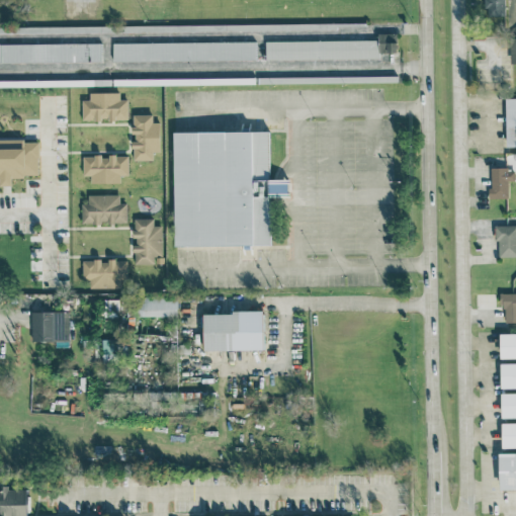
[(486,0),(486,21),(504,21),(505,0),(486,0)]
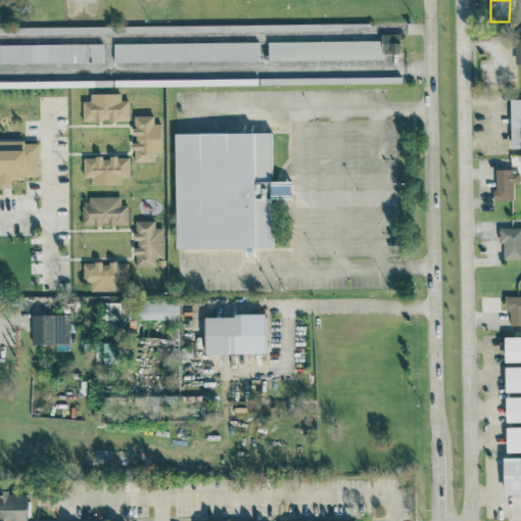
[(401,55),(401,36),(383,35),(383,54),(401,55)]
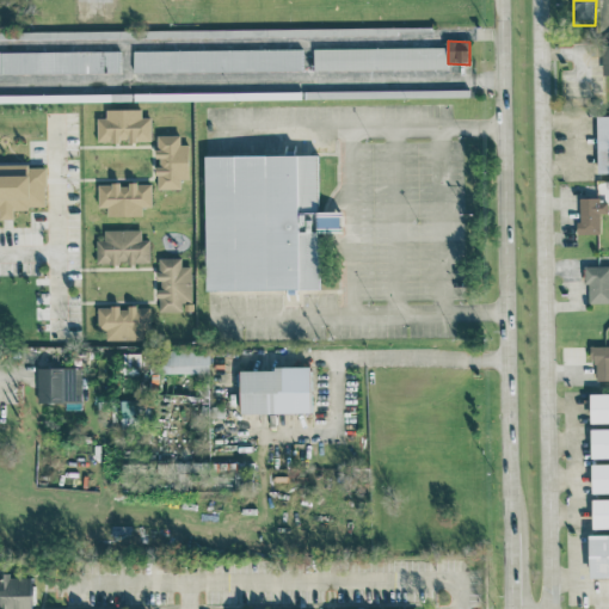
[(447,48),(314,50),(314,72),(448,71),(447,48)]
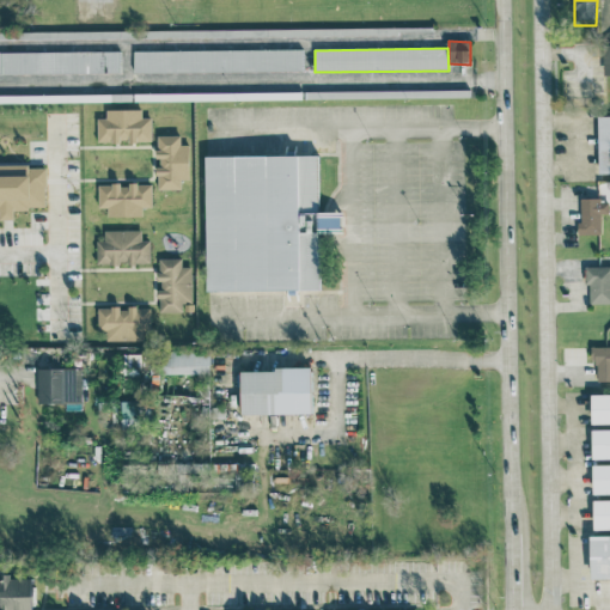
[(135,73),(305,72),(305,50),(135,52),(135,73)]
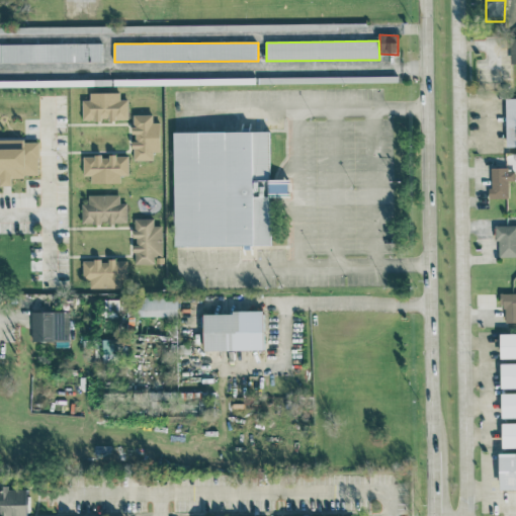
[(0,45),(0,64),(104,63),(103,44),(0,45)]
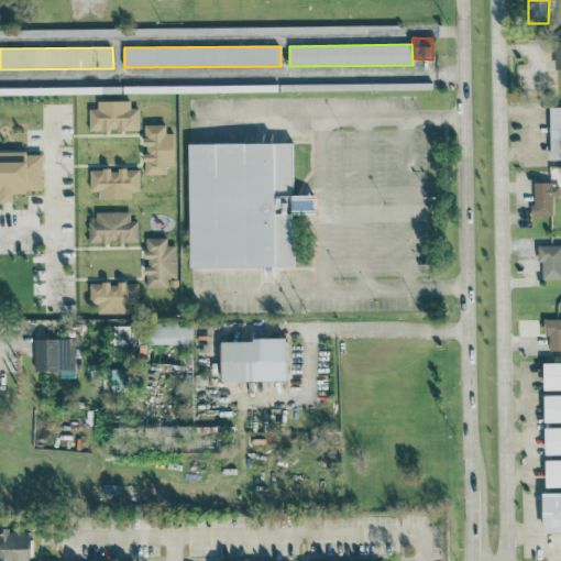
[(131,102),(98,102),(98,110),(90,110),(90,133),(140,132),(140,109),(131,110),(131,102)]
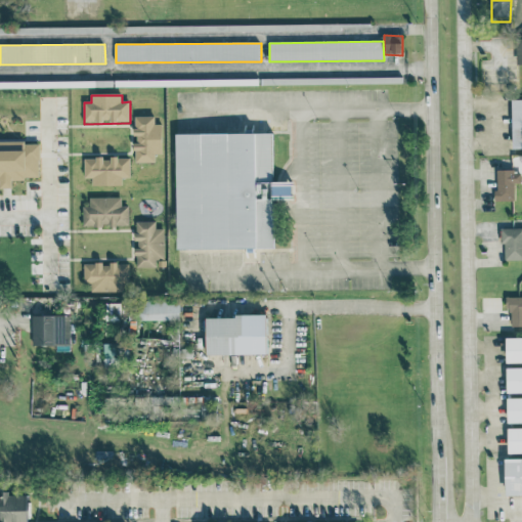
[(521,100),(512,101),(513,148),(521,147),(521,100)]
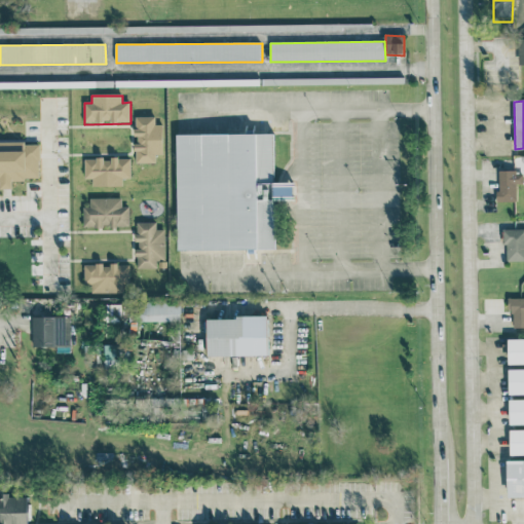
[(155,117),(136,118),(136,164),(156,163),(156,156),(163,155),(162,125),(155,126),(155,117)]
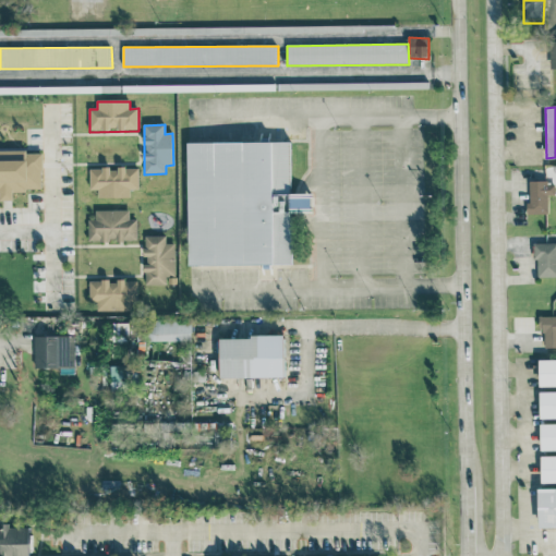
[(189,266),(186,144),(290,143),(291,265),(189,266)]
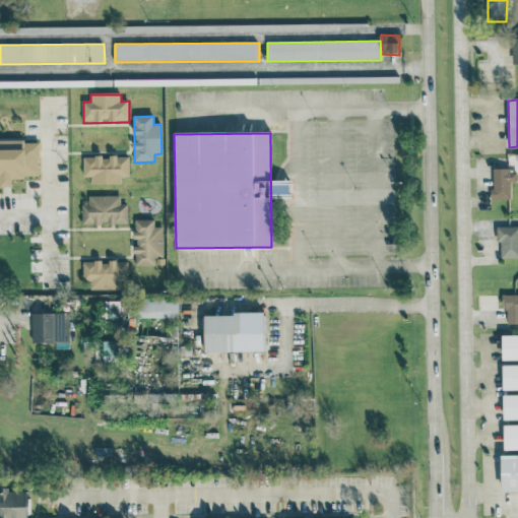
[(39,142),(0,142),(0,184),(0,188),(11,188),(11,179),(40,179),(39,142)]
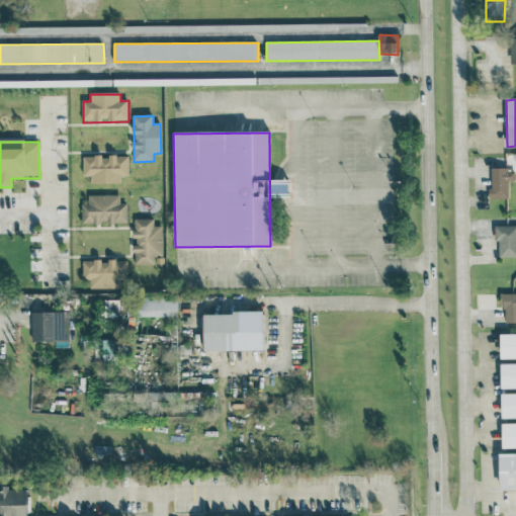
[(91,185),(121,184),(121,177),(130,177),(130,157),(83,158),(84,178),(91,178),(91,185)]
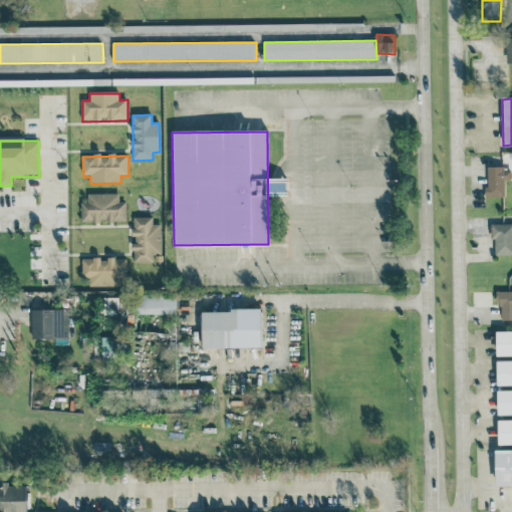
[(505,182),(511,182),(511,169),(487,169),(487,198),(506,198),(505,182)]
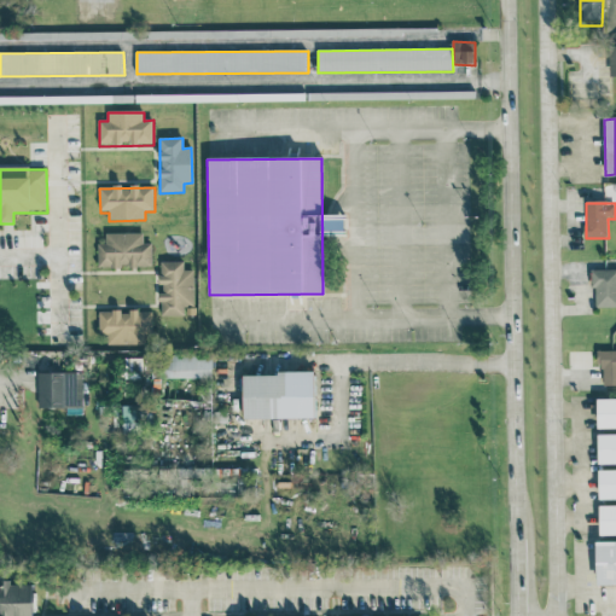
[(152,244),(144,244),(144,233),(105,234),(106,244),(98,244),(98,269),(152,268),(152,244)]
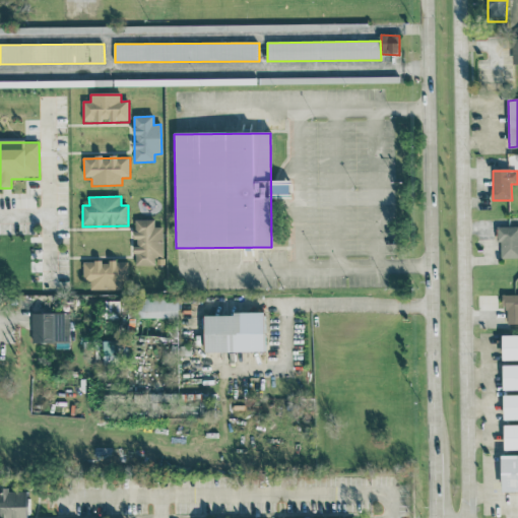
[(136,266),(156,266),(155,259),(164,259),(164,228),(155,229),(155,220),(135,221),(136,248),(135,248),(136,266)]
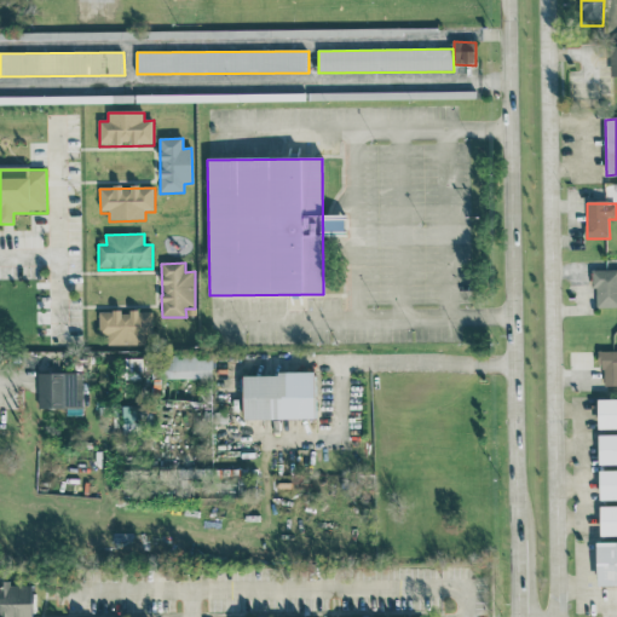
[(598,310),(616,309),(616,270),(592,271),(593,288),(597,288),(598,310)]
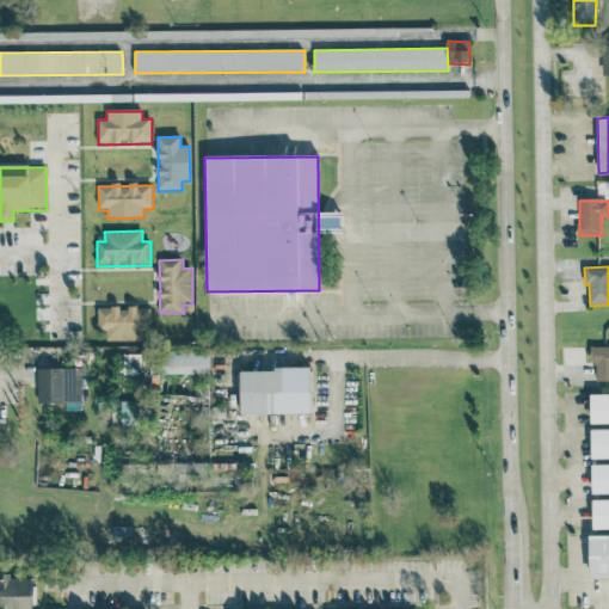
[(151,308),(98,309),(98,331),(108,331),(108,342),(152,342),(151,308)]
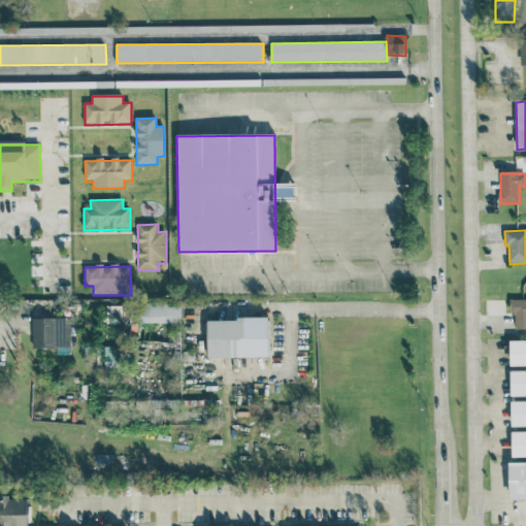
[(525,299),(514,299),(513,329),(525,329),(525,299)]
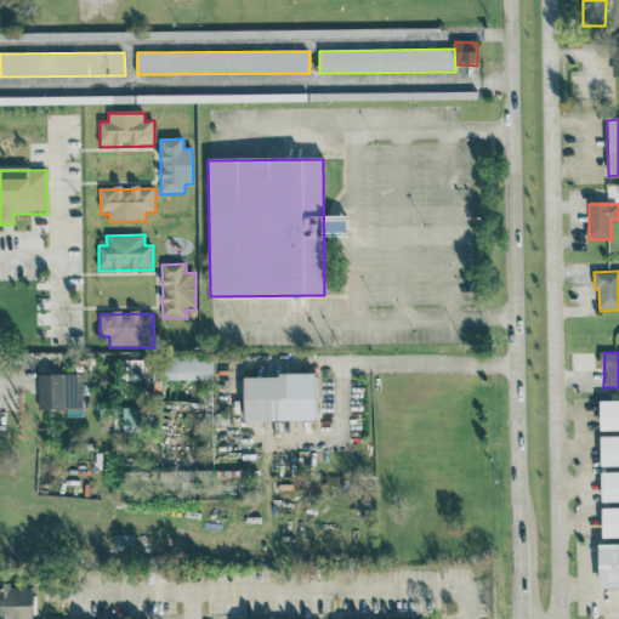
[(163,381),(214,380),(214,357),(163,358),(163,381)]
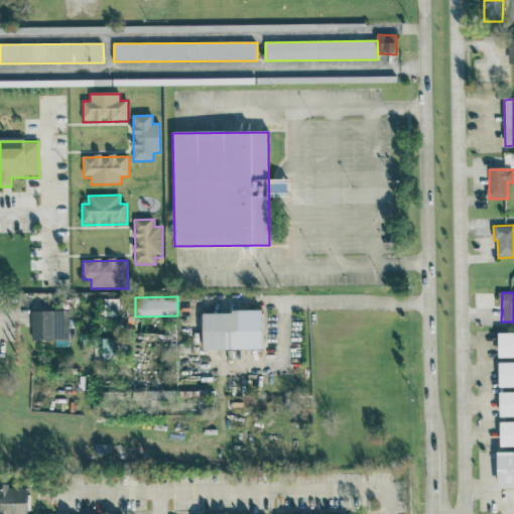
[(31,311),(32,341),(70,341),(70,310),(31,311)]
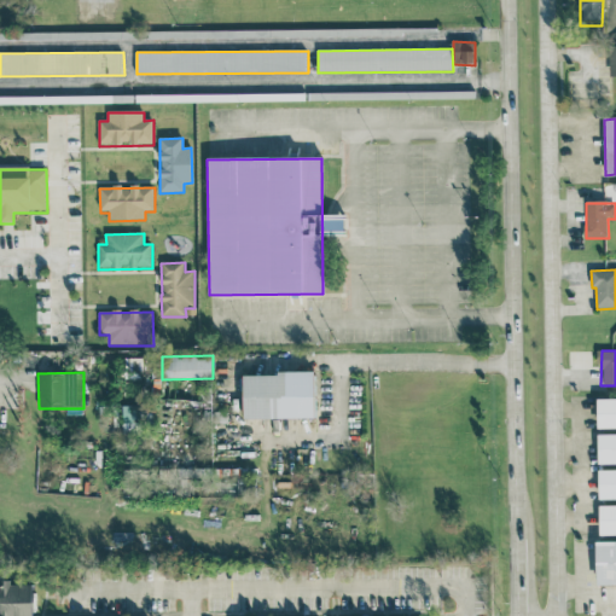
[(313,373),(242,375),(243,419),(314,418),(313,373)]
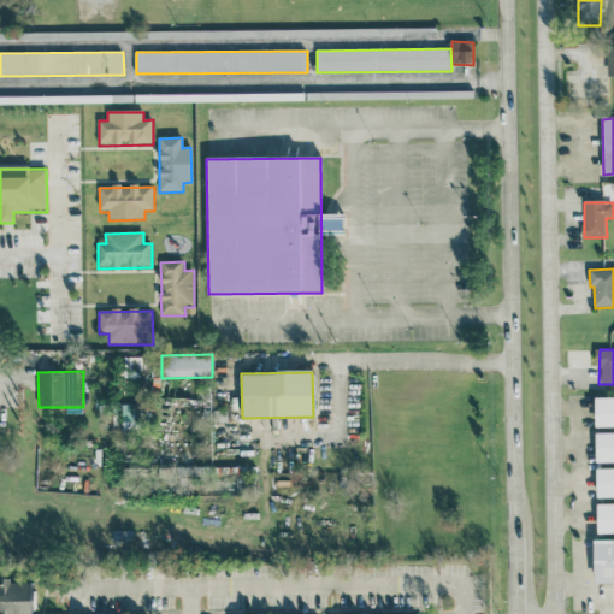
[(595,427),(613,426),(613,396),(595,397),(595,427)]
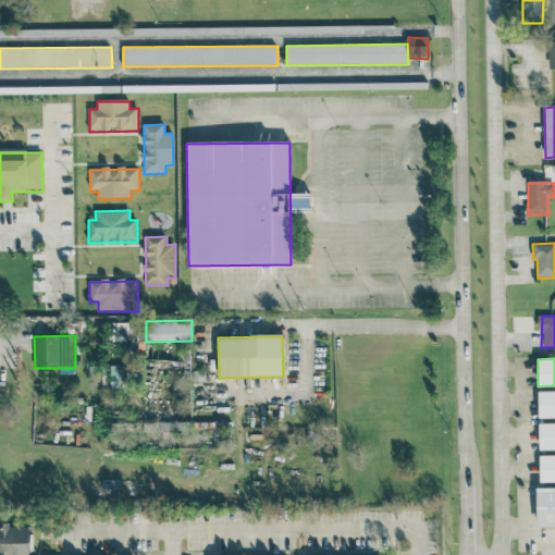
[(111,390),(128,390),(127,366),(111,367),(111,390)]
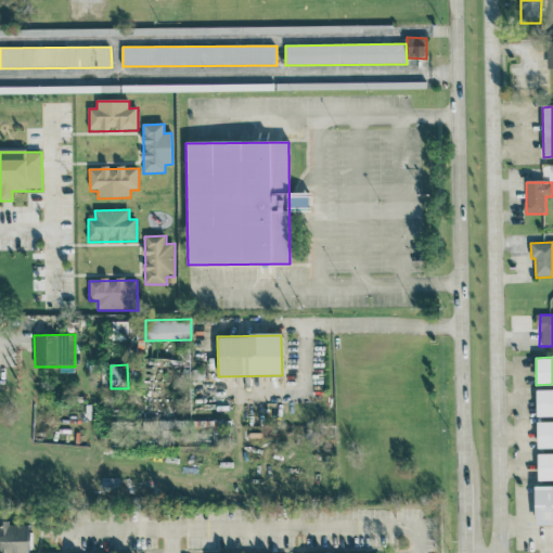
[(552,389),(536,390),(537,418),(552,416),(552,389)]
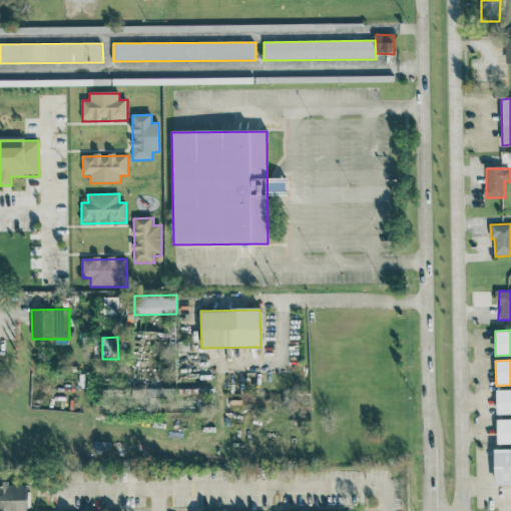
[(510,389),(496,389),(496,414),(510,414),(510,389)]
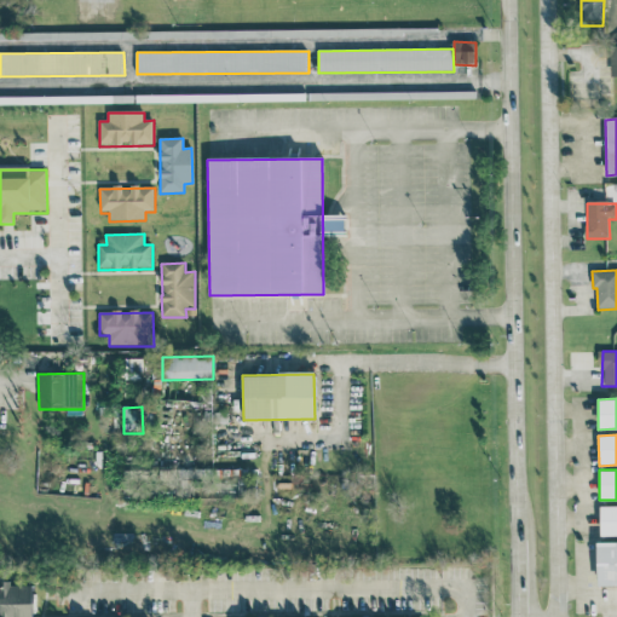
[(616,506),(599,506),(600,536),(616,536),(616,506)]
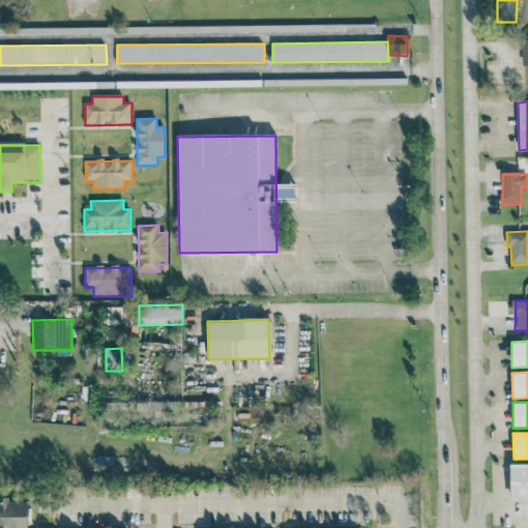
[(527,463),(509,464),(510,502),(527,501),(527,463)]
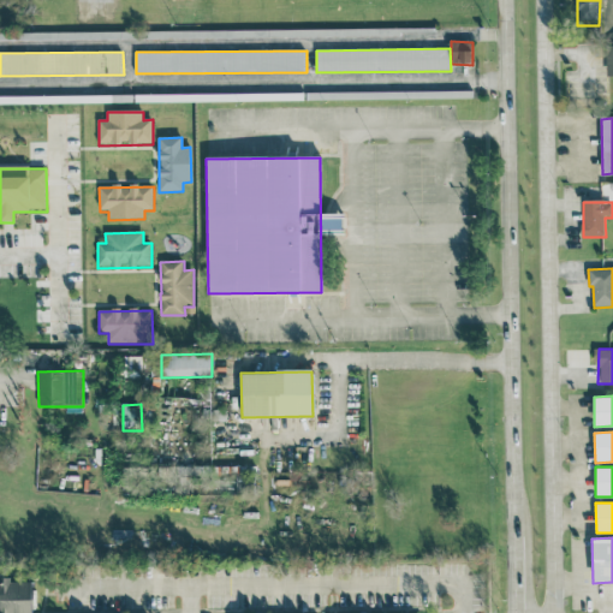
[(31,612),(33,581),(0,579),(0,612),(31,612)]
